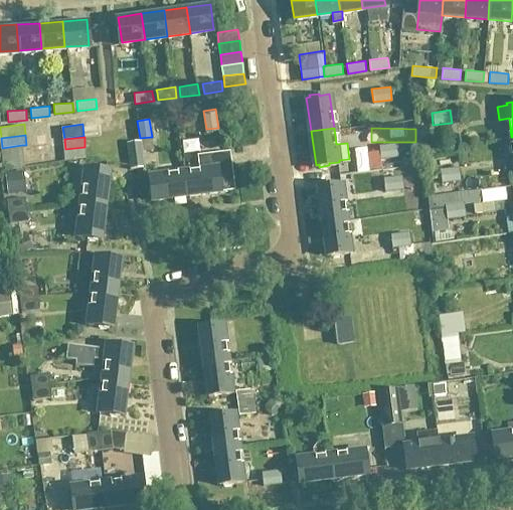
[(141,140),(128,142),(132,168),(144,166),(141,140)]
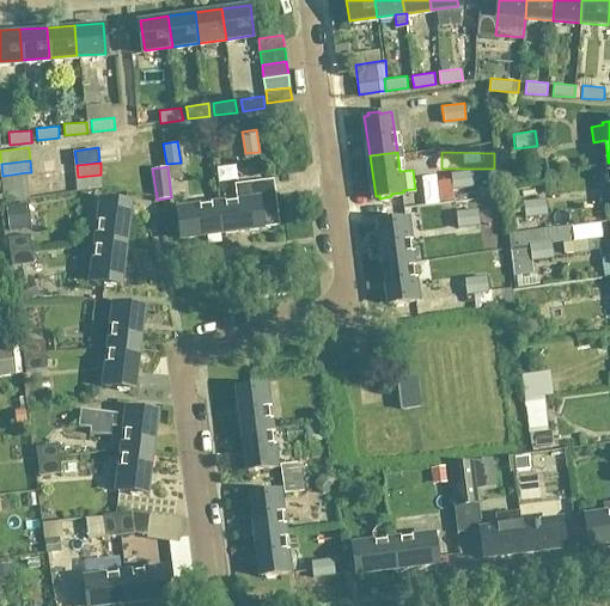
[(452,187),(453,187),(474,184),(473,169),(450,172),(452,187)]
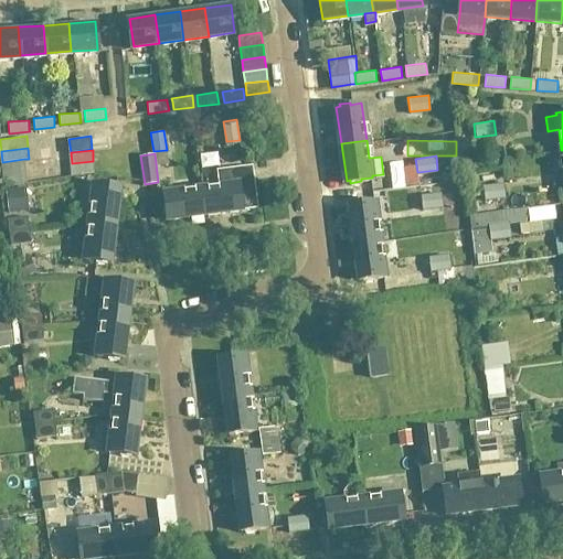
[(4,173),(27,171),(24,159),(2,162),(4,173)]
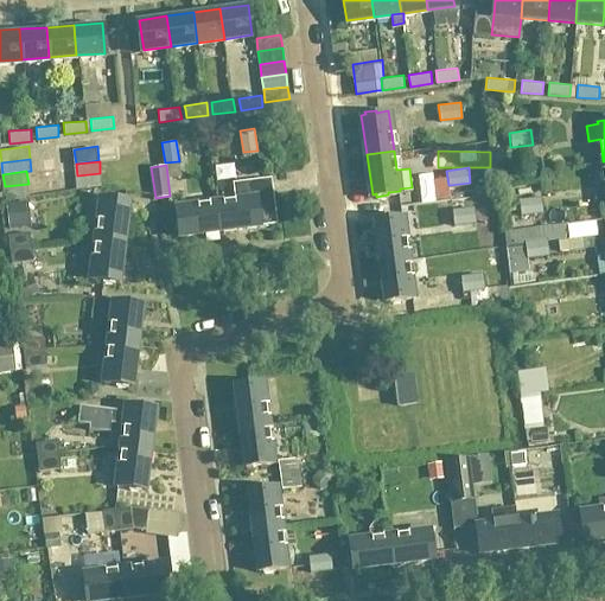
[(100,173),(77,176),(78,187),(101,185),(100,173)]
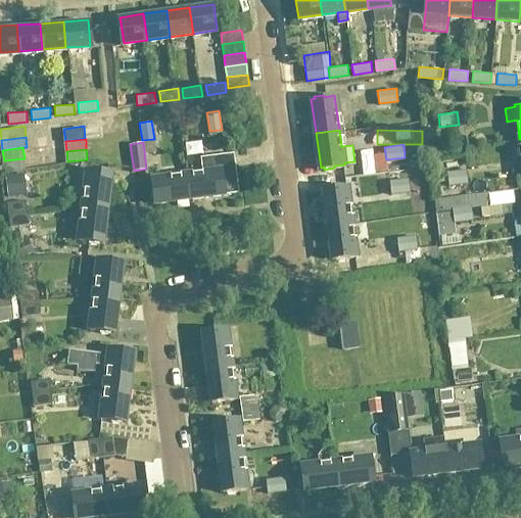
[(202,171),(187,173),(190,197),(238,191),(233,150),(200,154),(202,171)]
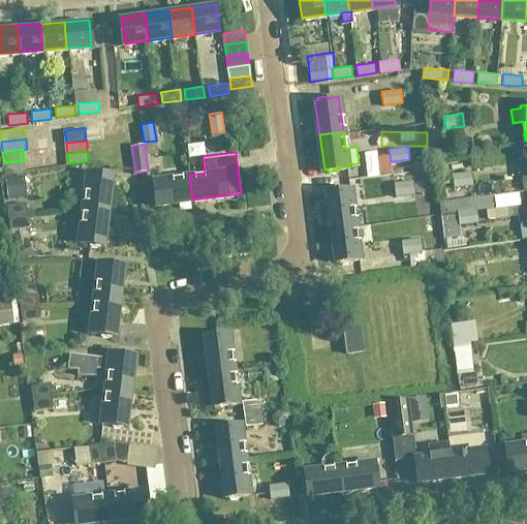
[(25,160),(4,162),(5,173),(26,171),(25,160)]
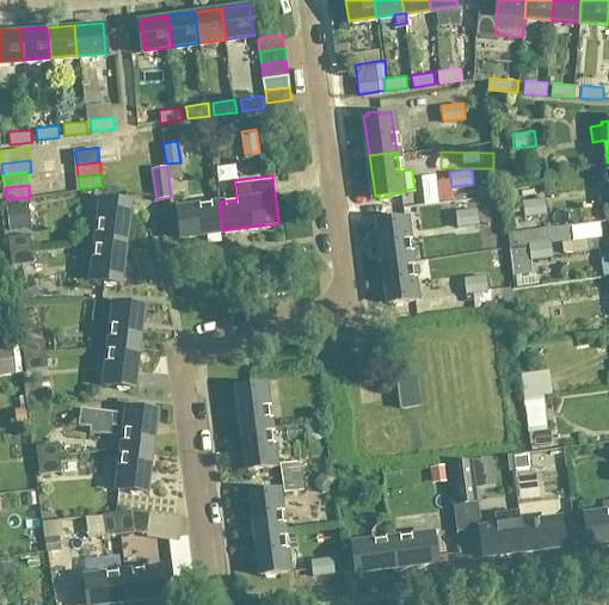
[(102,196),(96,235),(124,239),(129,199),(125,199),(125,197),(114,196),(114,197),(102,196)]
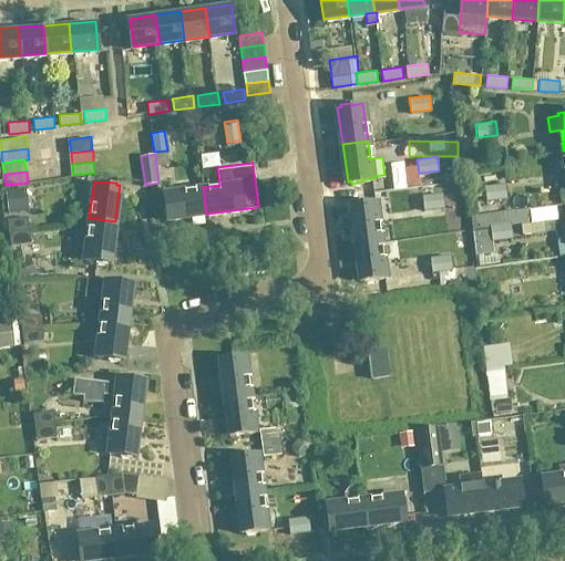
[(483,186),(484,194),(485,199),(505,197),(504,183),(483,185),(483,186)]
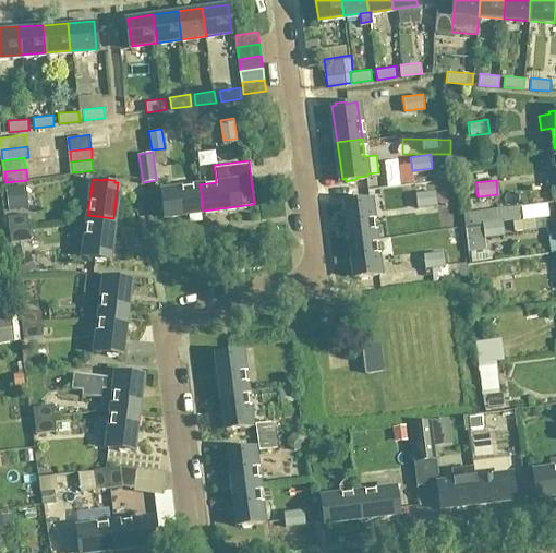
[(166,215),(203,211),(200,184),(162,189),(164,200),(161,200),(162,212),(165,211),(166,215)]
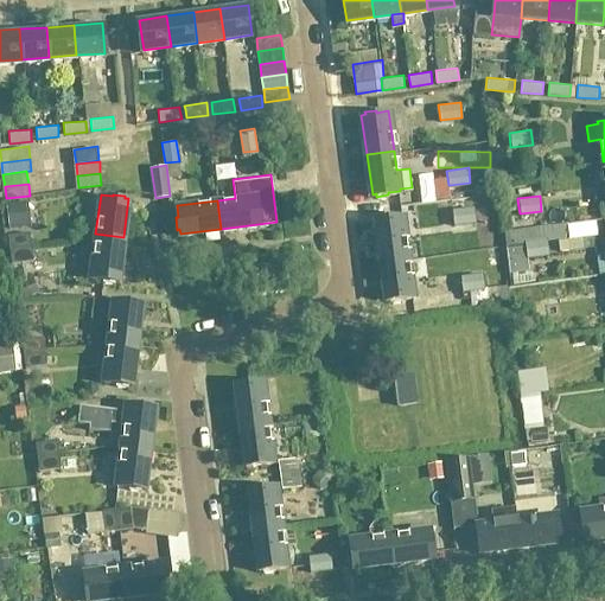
[(475,206),(453,209),(452,209),(453,223),(476,221),(475,206)]
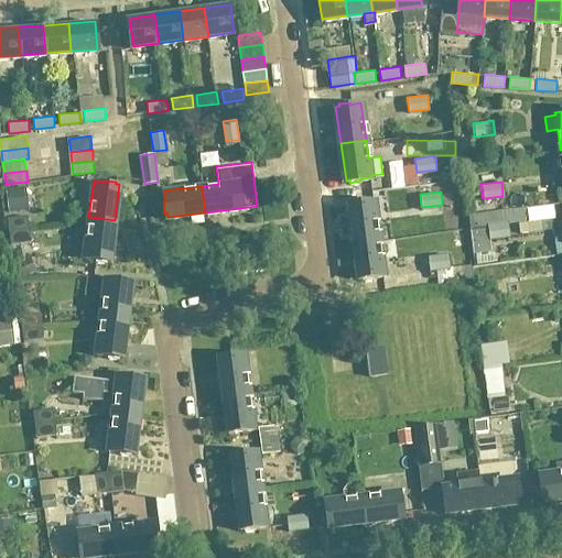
[(353,240),(379,237),(374,199),(363,201),(363,198),(352,200),(352,203),(348,204),(353,240)]
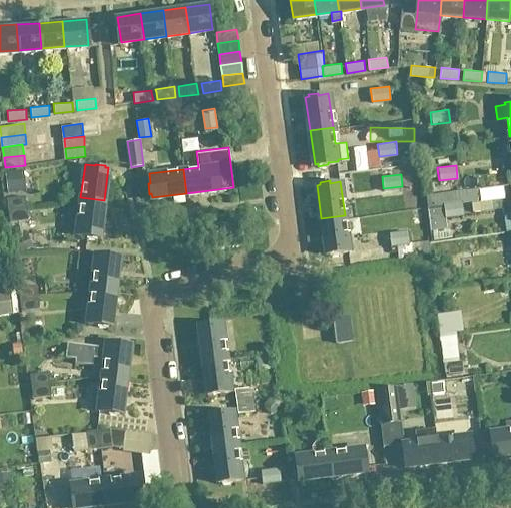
[(447,226),(445,216),(444,216),(443,204),(461,202),(461,201),(478,199),(479,186),(426,193),(428,205),(431,228),(432,228),(433,237),(452,235),(451,229),(447,226)]
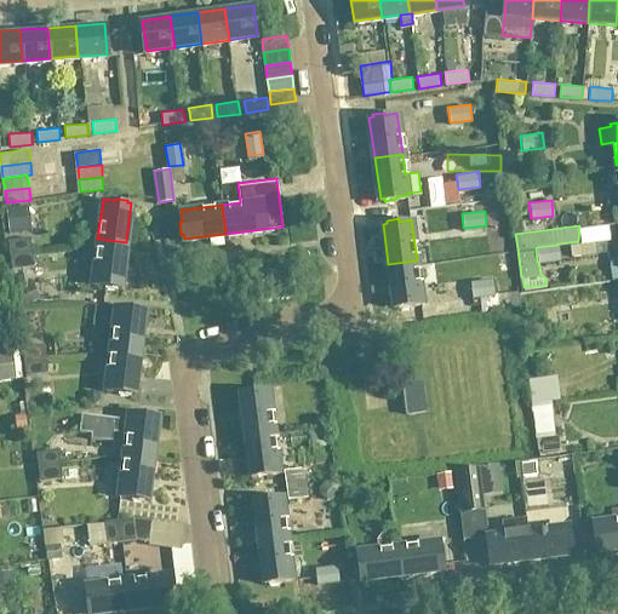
[(29,234),(19,235),(9,236),(11,252),(32,248),(29,234)]
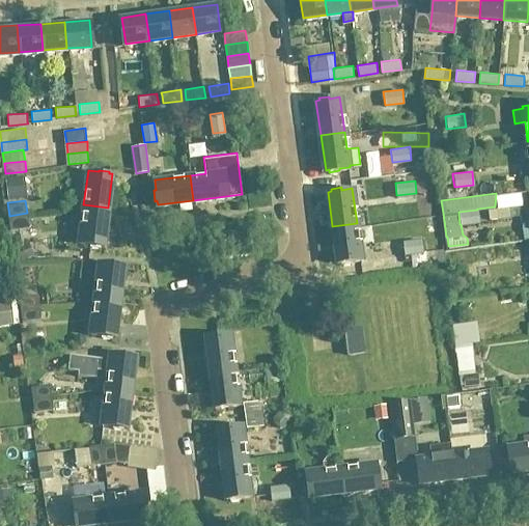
[(104,243),(108,208),(83,204),(79,240),(89,241),(89,243),(100,244),(100,242),(104,243)]
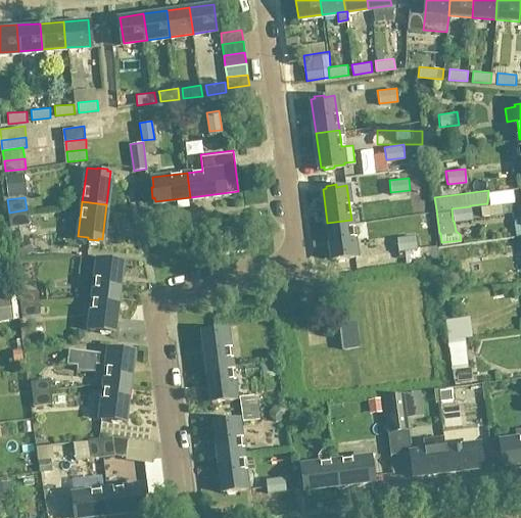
[(472,219),(470,206),(452,208),(453,221),(454,221),(472,219)]
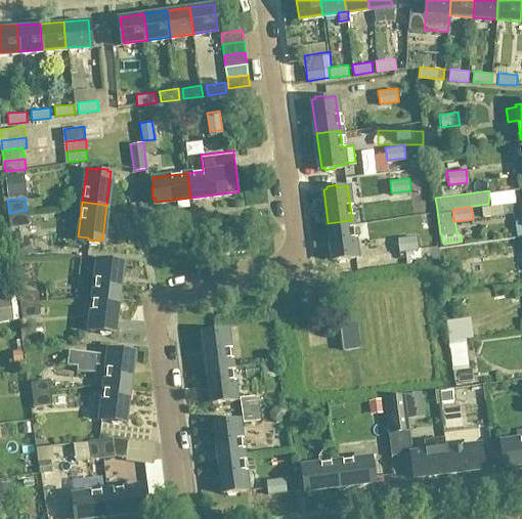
[(27,210),(9,213),(11,226),(29,223),(27,210)]
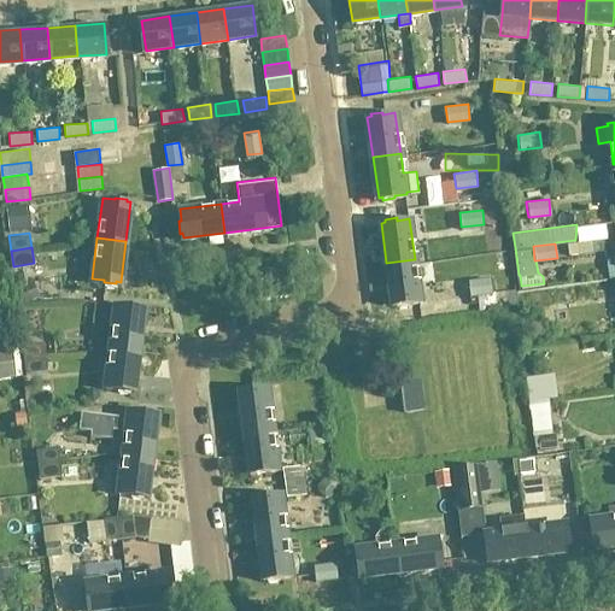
[(408,301),(417,300),(421,300),(415,259),(386,263),(392,304),(397,303),(397,306),(409,304),(408,301)]
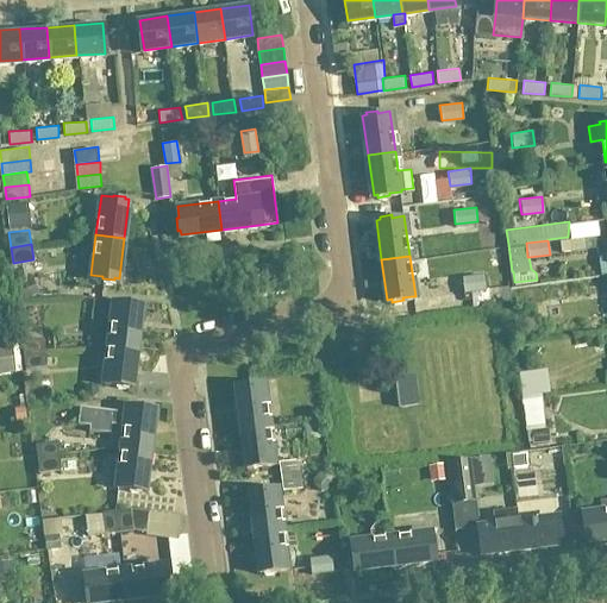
[(464,291),(487,288),(485,274),(462,276),(464,291)]
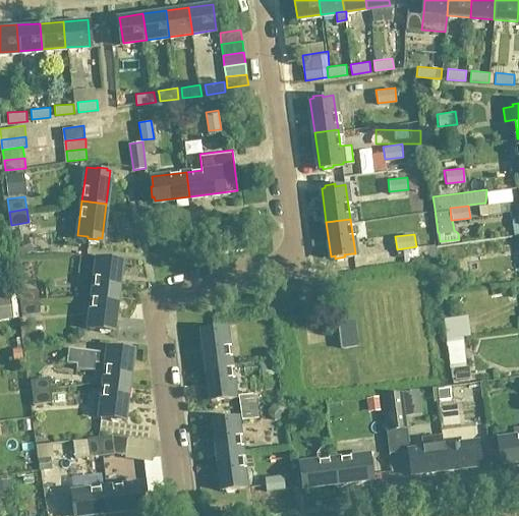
[(34,248),(29,237),(15,243),(21,254),(34,248)]
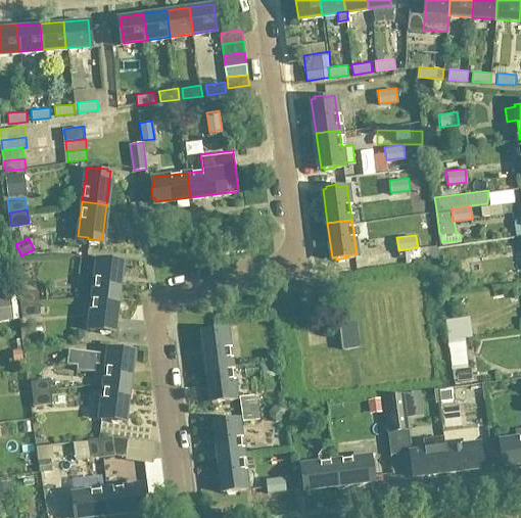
[(108,259),(98,257),(94,291),(117,294),(122,261),(119,260),(119,257),(108,256),(108,259)]
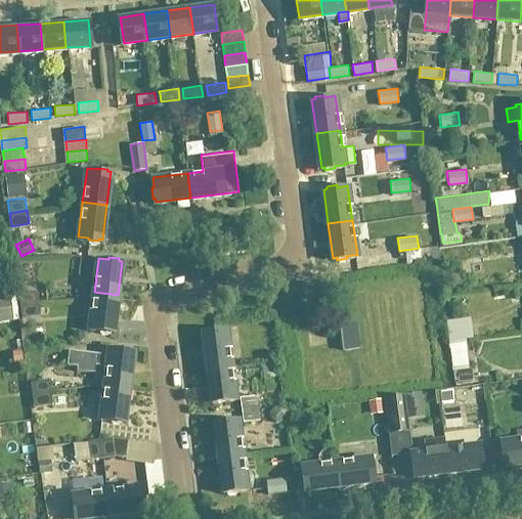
[(22,305),(40,302),(38,289),(19,292),(22,305)]
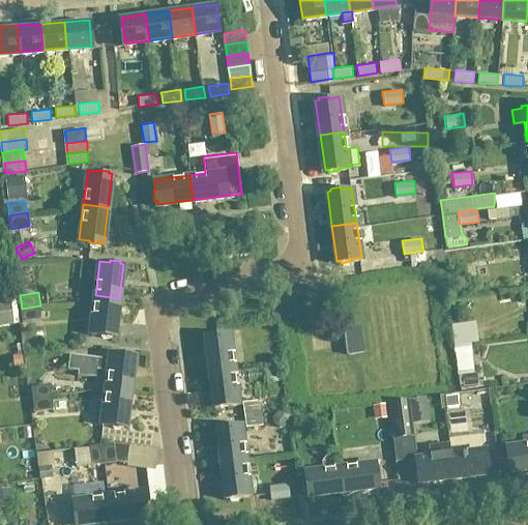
[(115,332),(119,298),(95,295),(91,329),(101,331),(101,332),(112,333),(112,332),(115,332)]
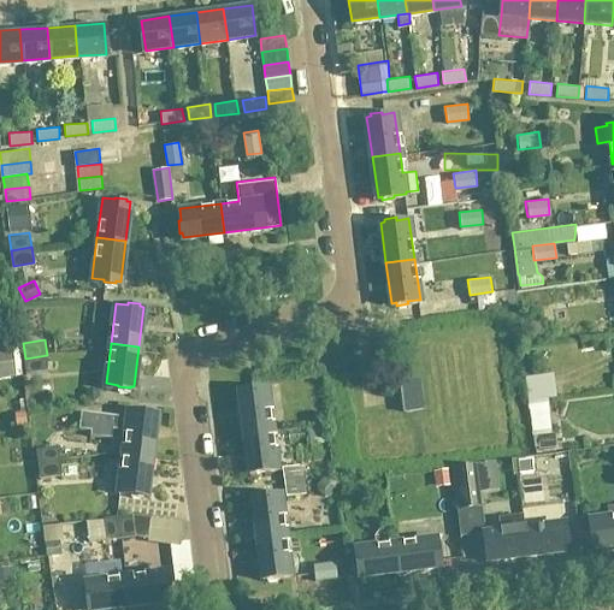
[(0,345),(0,378),(15,377),(11,344),(0,345)]
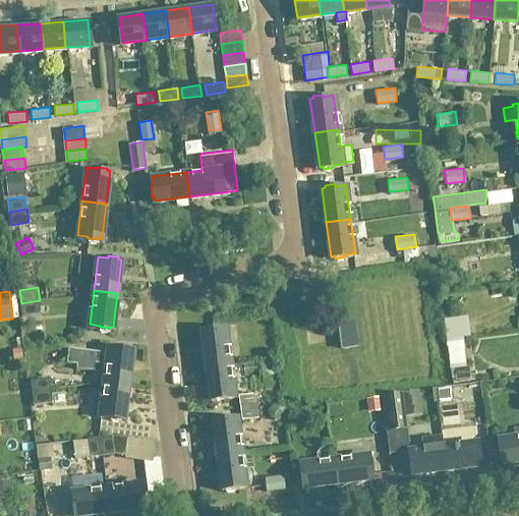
[(21,303),(23,314),(23,316),(42,312),(40,300),(21,303)]
